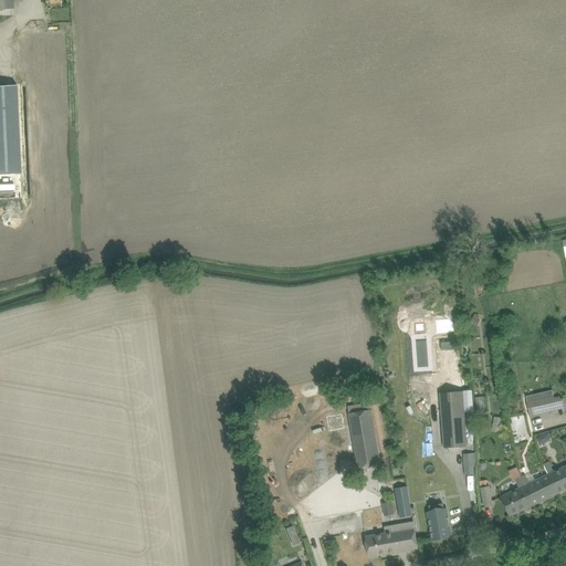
[(17,84),(0,84),(0,173),(21,173),(17,84)]
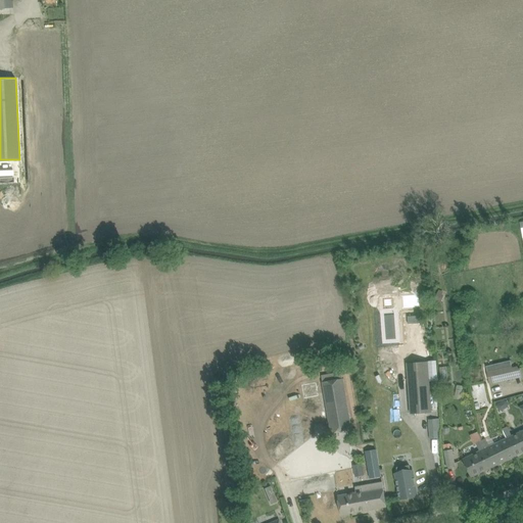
[(407,363),(411,414),(431,413),(427,362),(407,363)]
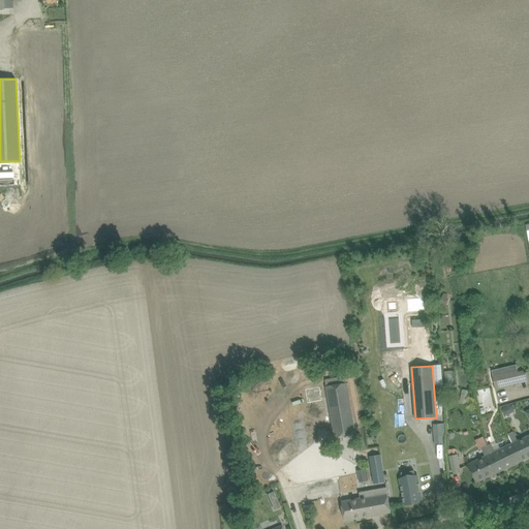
[(518,370),(493,376),(495,389),(520,383),(518,370)]
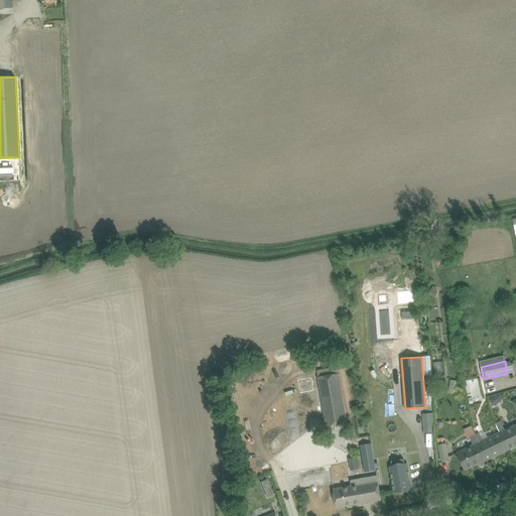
[(317,377),(327,426),(348,422),(339,373),(317,377)]
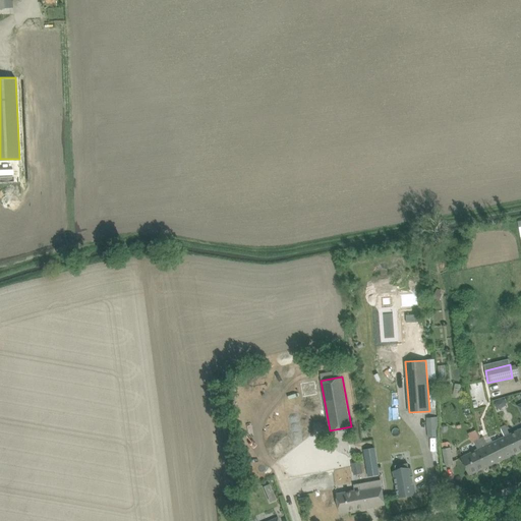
[(300,382),(301,395),(316,394),(314,380),(300,382)]
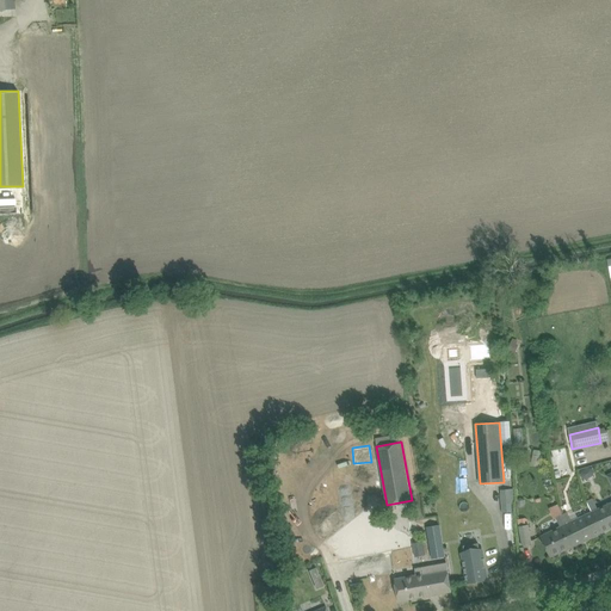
[(534,450),(534,455),(531,466),(538,467),(541,456),(542,451),(534,450)]
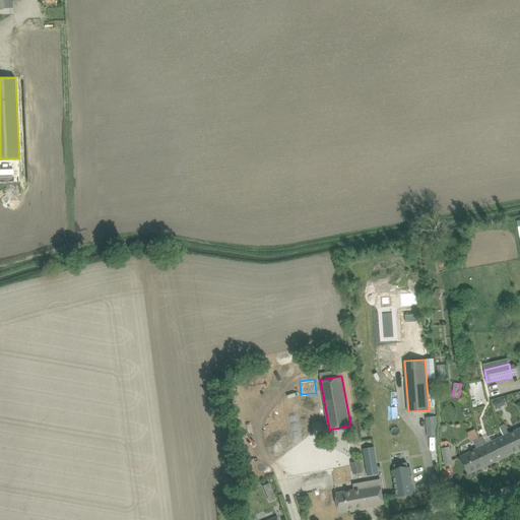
[(495,401),(494,404),(496,407),(499,408),(504,405),(505,401),(503,399),(500,398),(497,400),(495,401)]
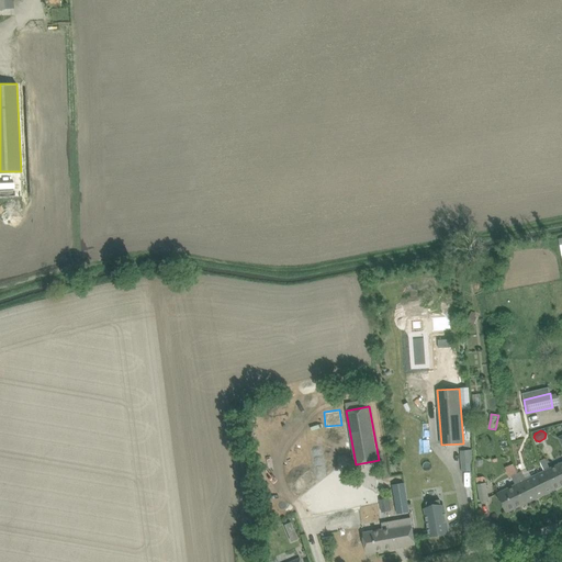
[(460,470),(471,470),(471,449),(460,449),(460,470)]
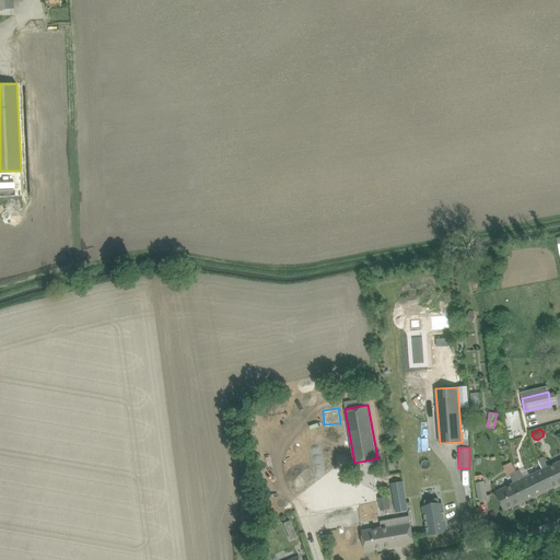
[(559,459),(541,468),(551,487),(559,482),(559,459)]
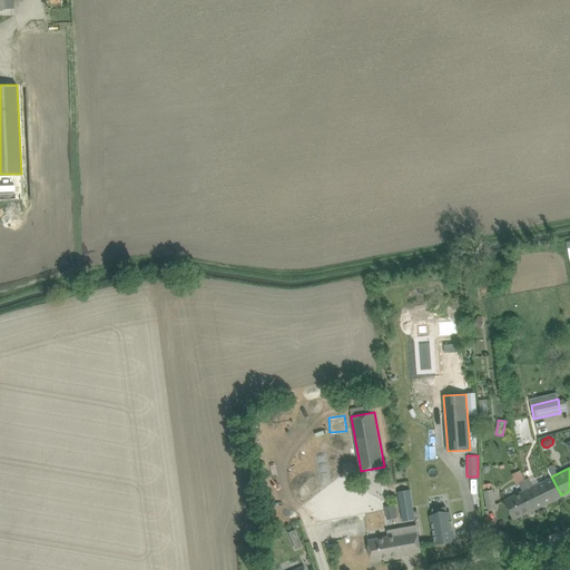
[(529,490),(526,480),(524,480),(521,471),(512,474),(517,484),(519,483),(523,492),(503,501),(512,519),(538,507),(529,490)]
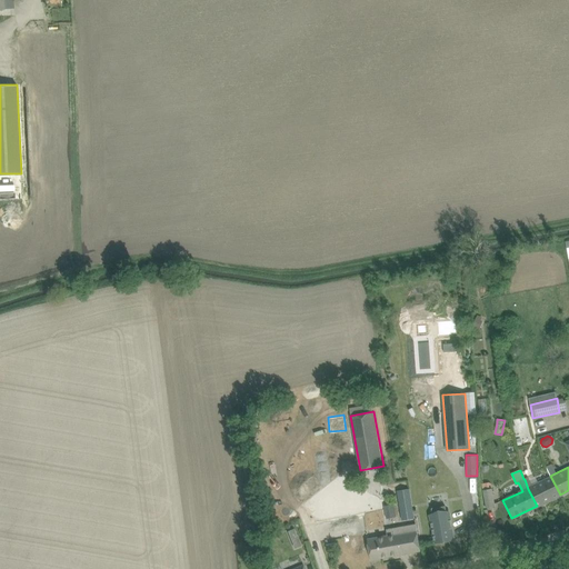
[(528,477),(525,479),(528,489),(537,506),(560,495),(550,476),(538,482),(536,477),(530,480),(528,477)]
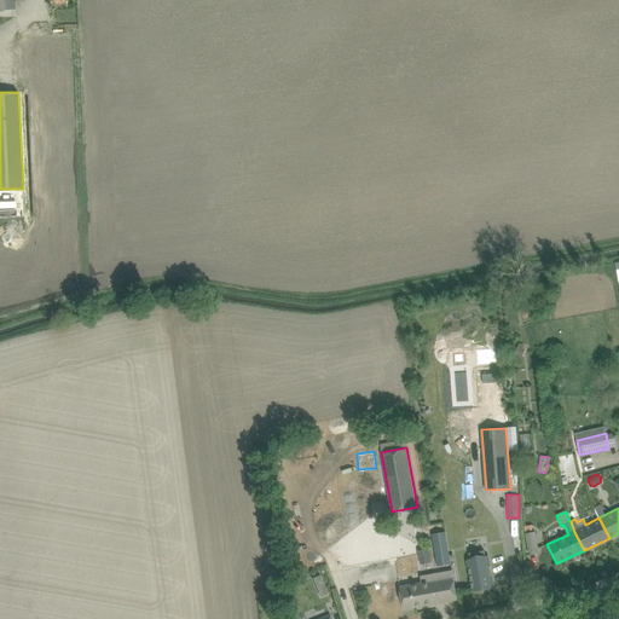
[(432,533),(438,566),(452,563),(446,531),(432,533)]
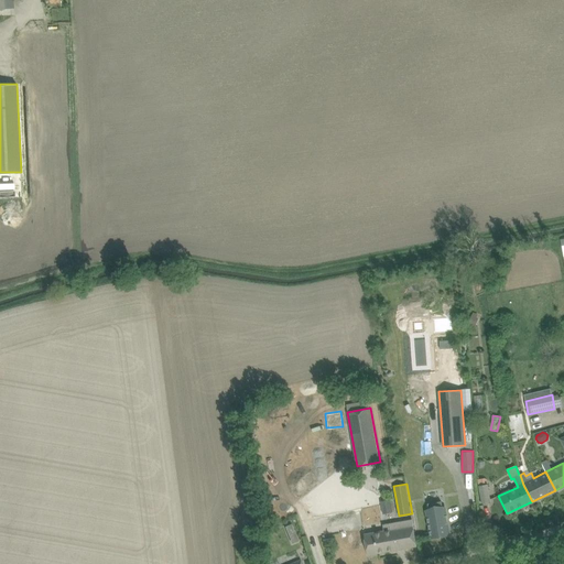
[(478,486),(481,503),(490,502),(488,485),(478,486)]
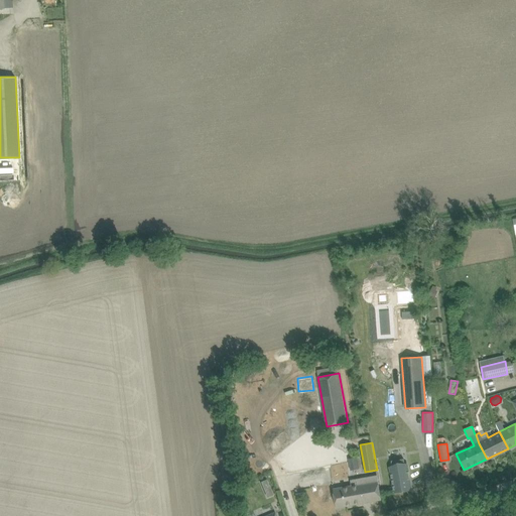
[(347,458),(349,470),(359,468),(357,457),(347,458)]
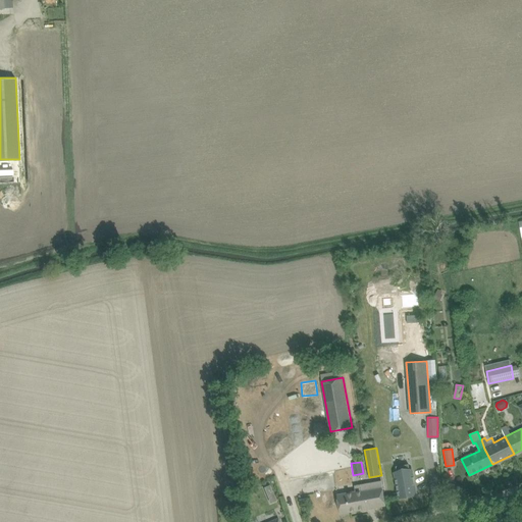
[(416,494),(412,471),(410,471),(408,464),(396,466),(397,473),(395,473),(399,498),(416,494)]
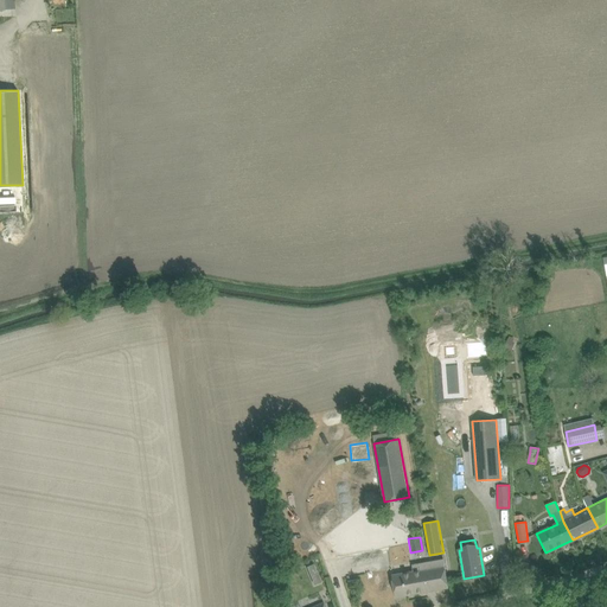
[(445,572),(445,562),(443,560),(411,566),(413,572),(391,575),(394,586),(395,596),(448,587),(445,572)]
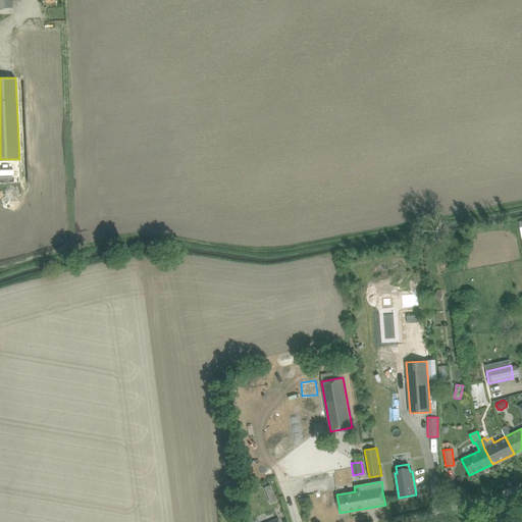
[(270,485),(264,487),(267,496),(273,492),(270,485)]
